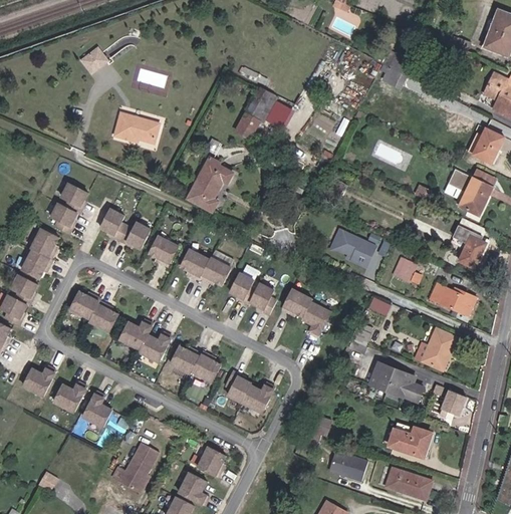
[(342,10),(347,0),(332,0),(331,5),(342,10)]
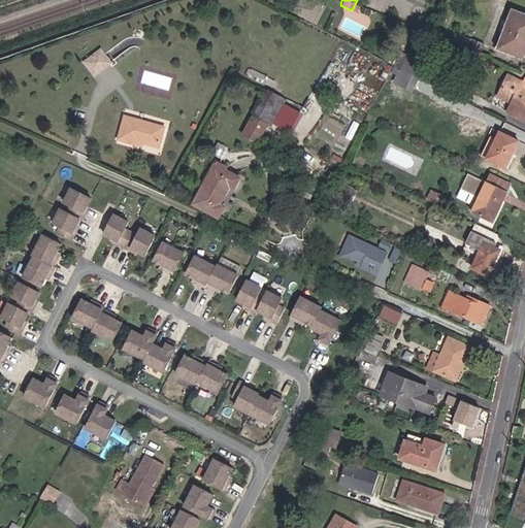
[(524,46),(524,15),(512,10),(497,47),(521,57),(524,46)]
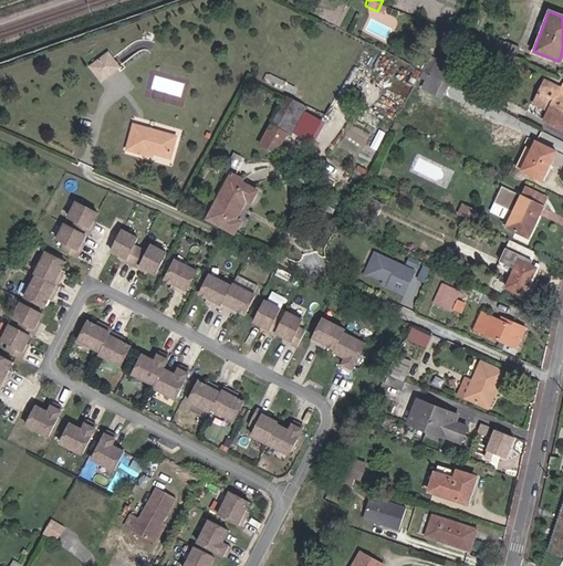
[(500,51),(513,56),(517,49),(504,43),(500,51)]
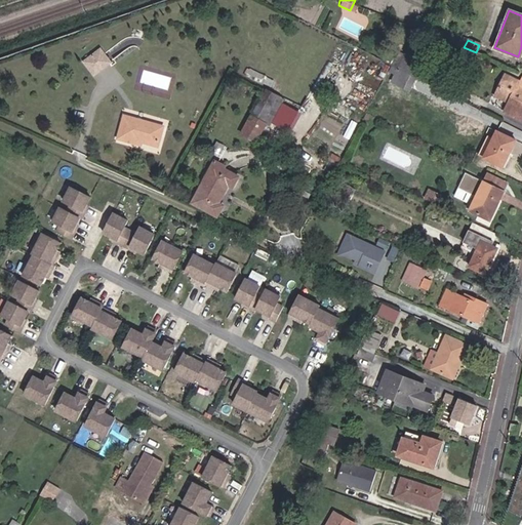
[(80,61),(91,75),(109,62),(97,47),(80,61)]
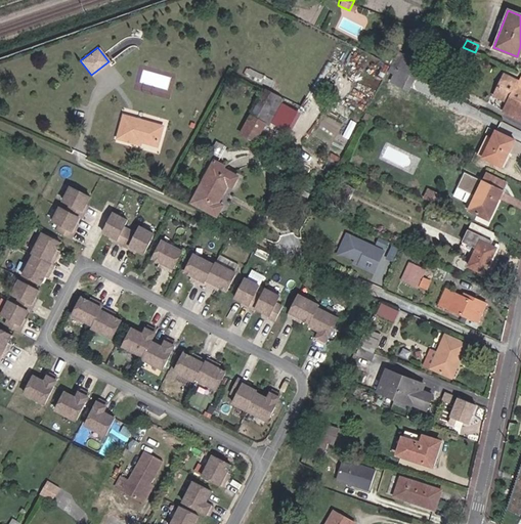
[(396,52),(389,64),(396,69),(402,55),(396,52)]
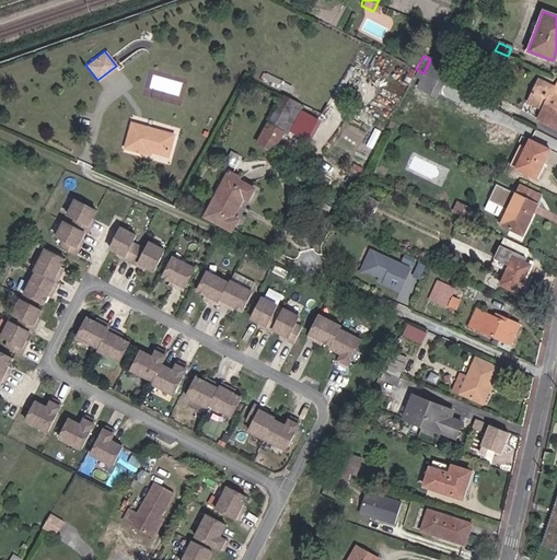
[(441,82),(450,86),(459,71),(431,57),(430,59),(424,73),(441,82)]
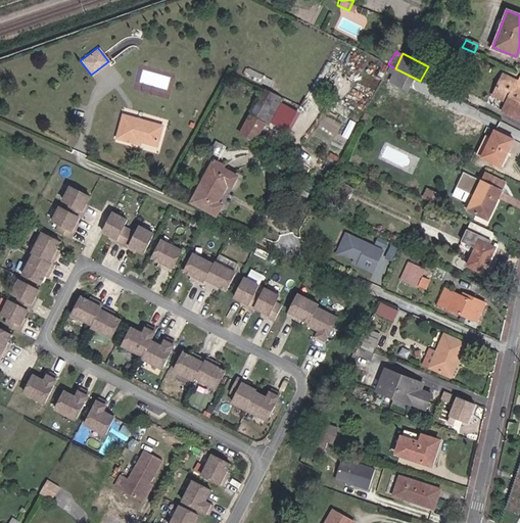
[(395,68),(388,64),(384,72),(391,76),(395,68)]
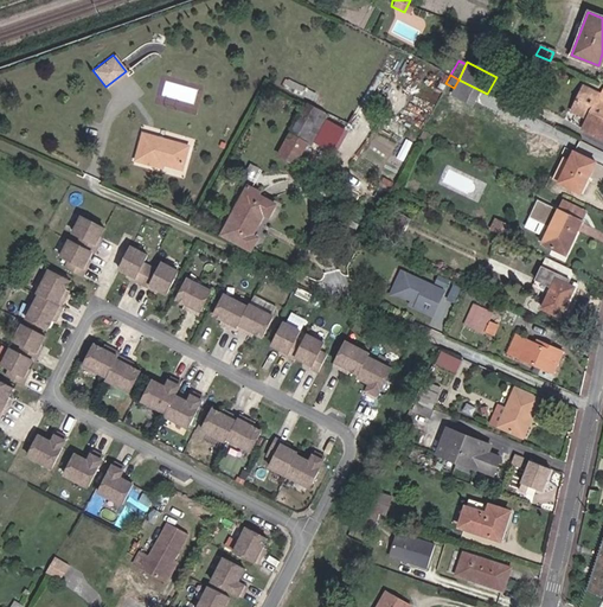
[(459,80),(454,88),(450,94),(470,104),(478,89),(459,80)]
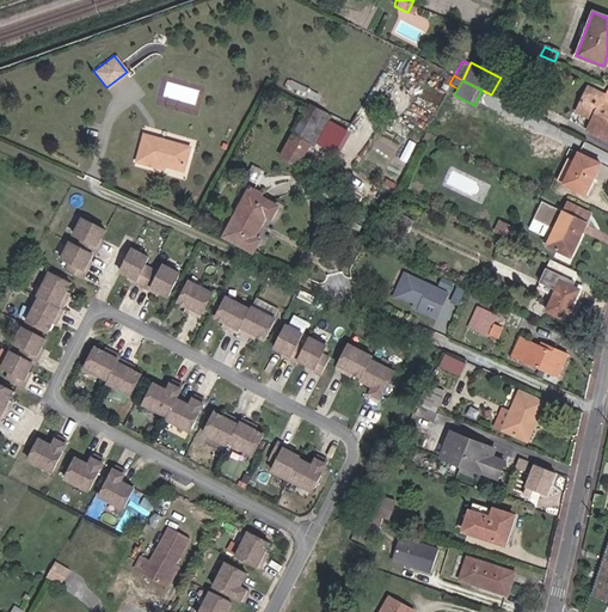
[(607,140),(607,136),(607,97),(587,89),(575,112),(590,122),(587,130),(607,140)]
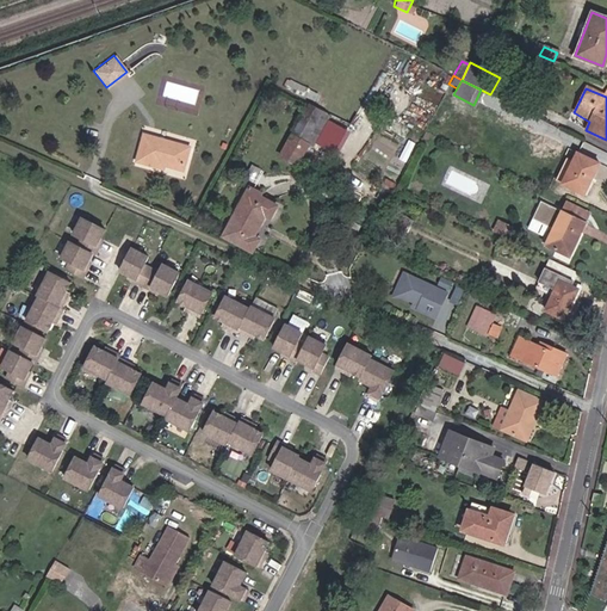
[(291,133),(268,174),(285,183),(308,142),(304,141),(320,111),(308,104),(292,133),(291,133)]
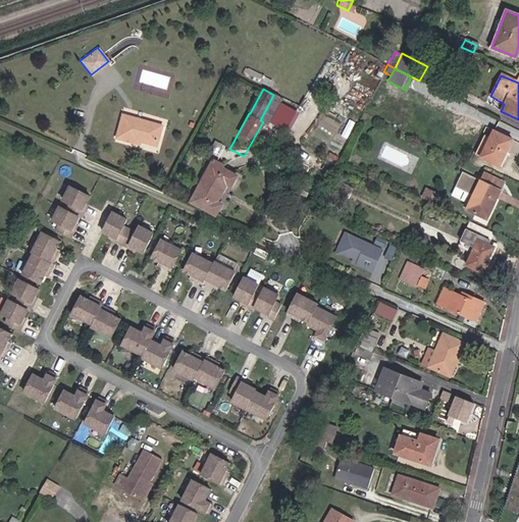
[(136,141),(139,142),(155,146),(160,127),(121,117),(116,139),(135,144),(136,141)]
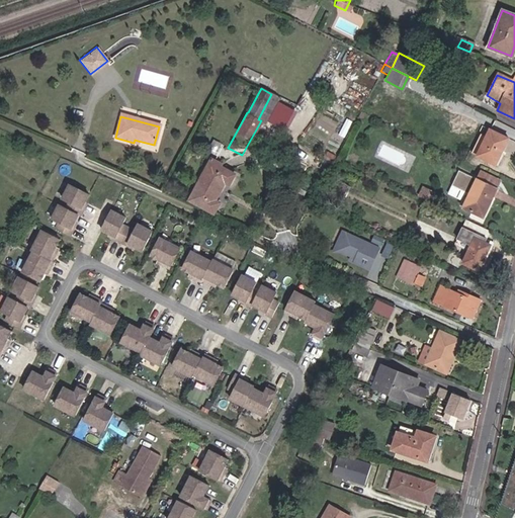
[(477,155),(494,164),(507,139),(489,128),(485,138),(480,135),(470,153),(477,155)]
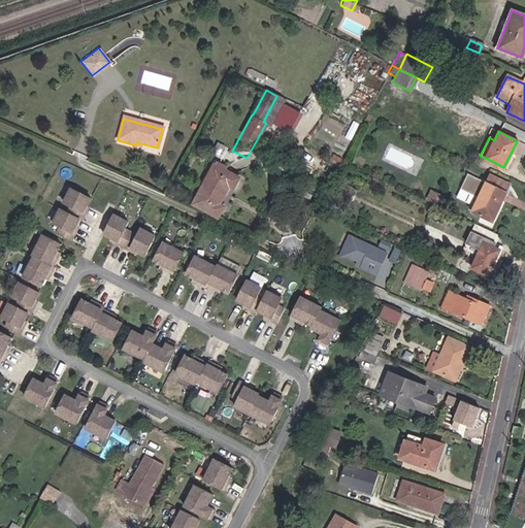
[(215,162),(214,165),(224,170),(226,167),(215,162)]
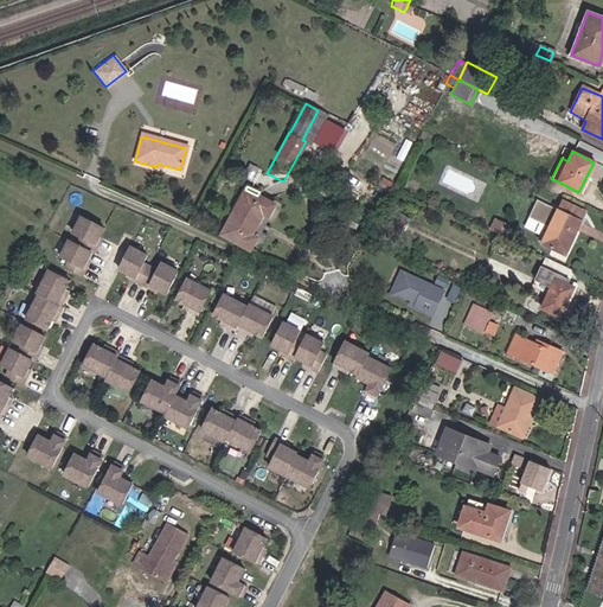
[(257,196),(245,190),(220,235),(249,250),(256,238),(251,236),(262,216),(267,218),(274,205),(257,196)]
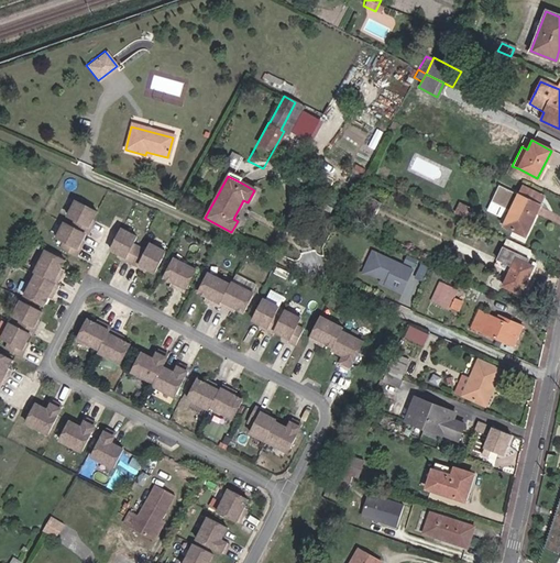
[(537,205),(542,194),(523,184),(517,195),(537,205)]
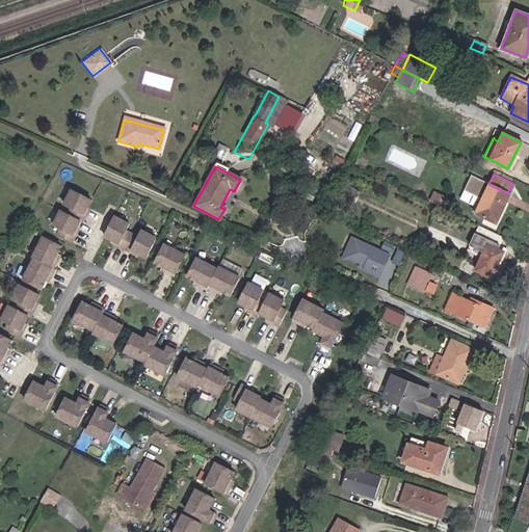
[(509,193),(470,176),(463,189),(481,198),(475,212),(496,222),(509,193)]
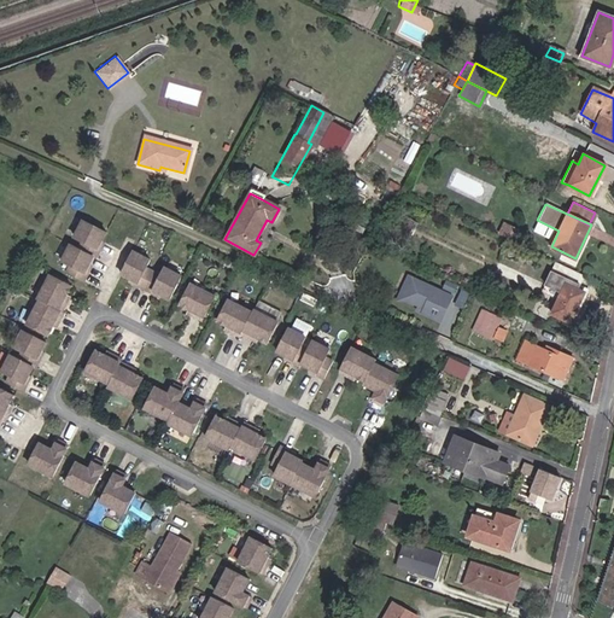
[(397,215),(387,233),(405,243),(415,225),(397,215)]
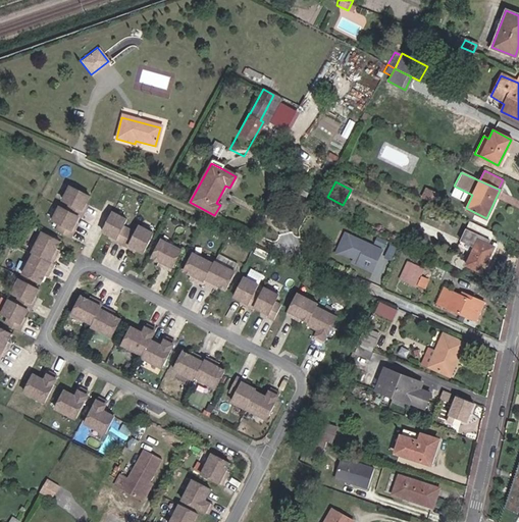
[(85,193),(65,184),(58,197),(66,202),(63,208),(78,215),(81,208),(79,207),(82,201),(85,193)]
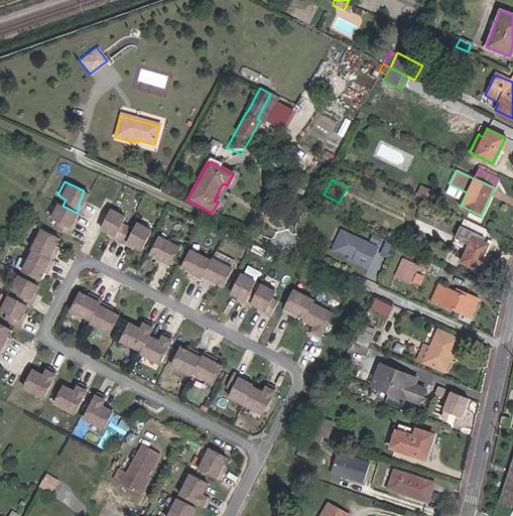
[(74,212),(53,202),(46,215),(55,220),(52,226),(67,233),(70,226),(67,225),(70,219),(74,212)]
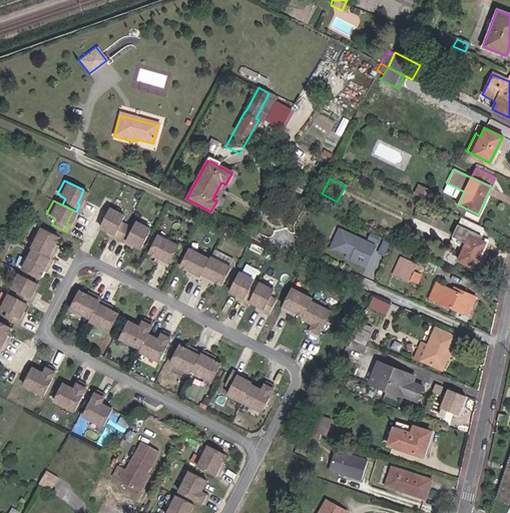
[(118,239),(125,225),(119,221),(123,213),(109,206),(99,226),(106,229),(113,232),(111,235),(118,239)]
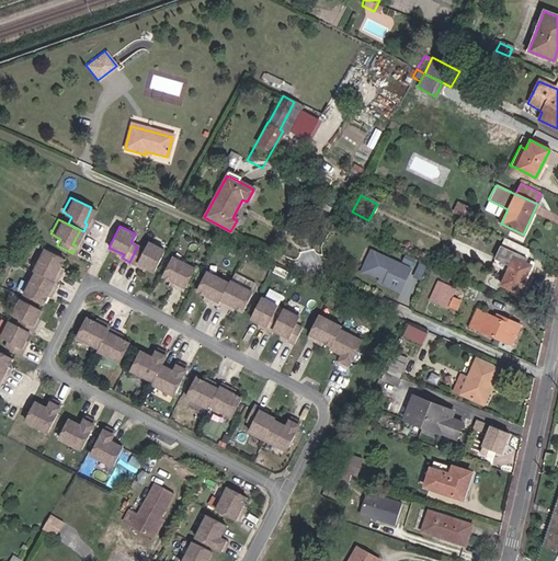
[(525,260),(531,250),(503,237),(494,256),(510,264),(507,272),(500,284),(517,292),(531,263),(525,260)]
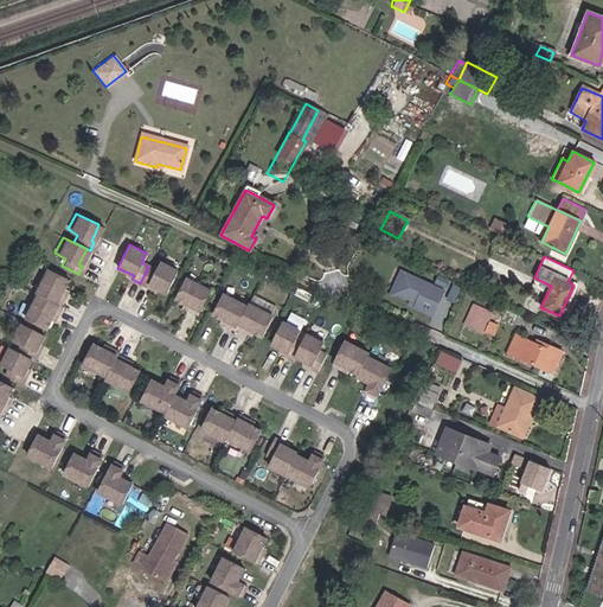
[(165,292),(177,268),(160,260),(155,270),(148,267),(140,283),(147,287),(149,283),(156,287),(165,292)]
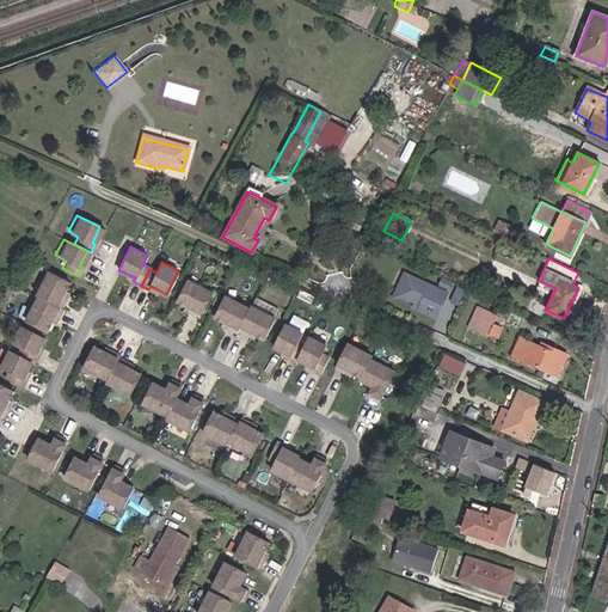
[(68,282),(48,271),(36,297),(37,297),(42,299),(60,308),(63,300),(61,298),(65,292),(68,282)]
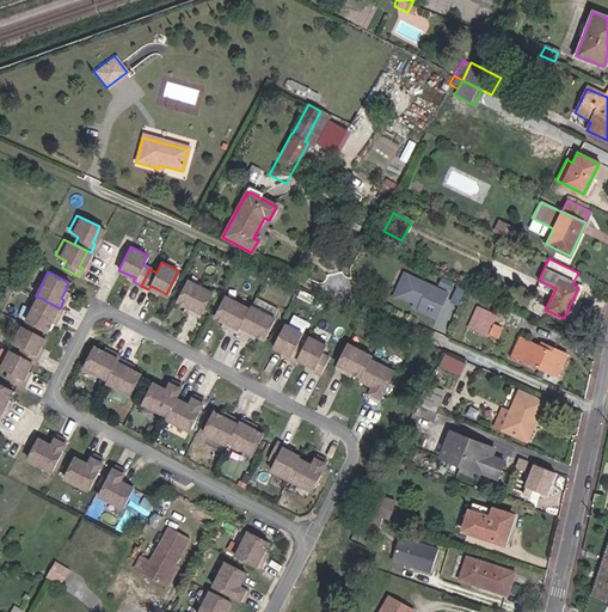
[(405,298),(401,287),(407,274),(404,271),(392,297),(405,298)]
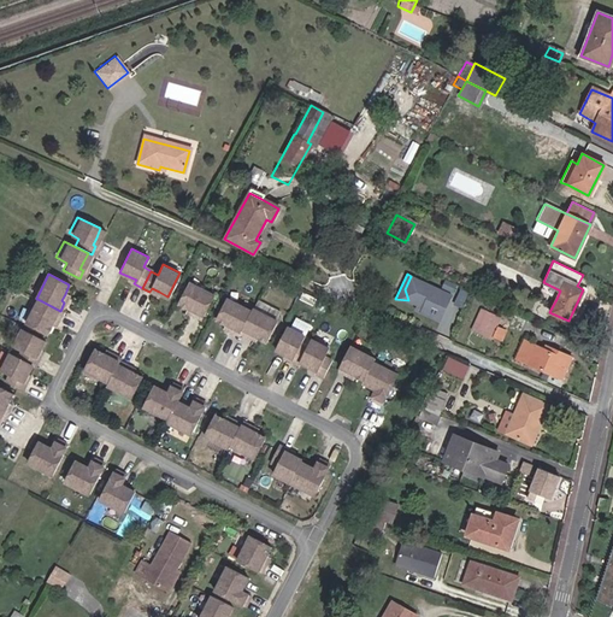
[(440,319),(451,294),(411,276),(405,289),(408,300),(423,306),(420,311),(440,319)]
